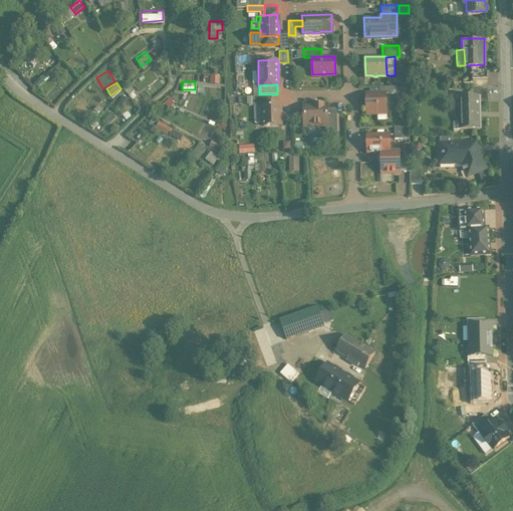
[(487,99),(487,87),(472,87),(472,94),(472,100),(476,100),(479,99),(487,99)]
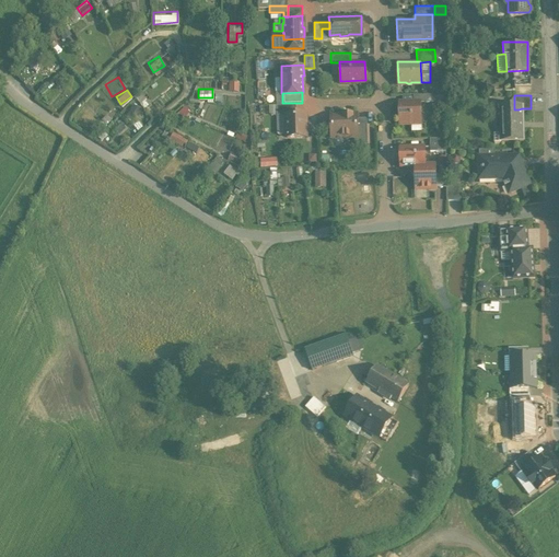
[(420,119),(419,101),(412,101),(398,102),(399,123),(411,123),(411,120),(420,119)]
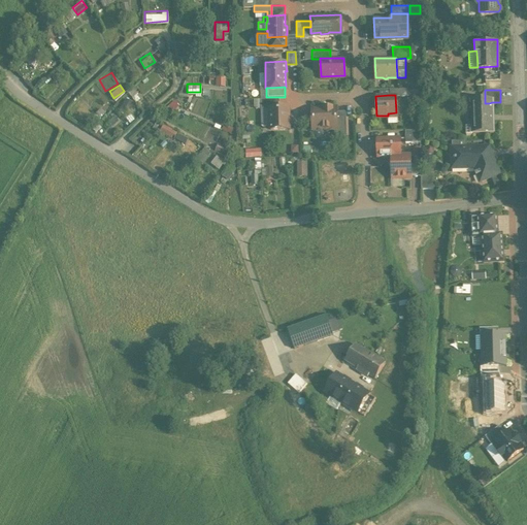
[(266,97),(260,97),(260,107),(269,107),(278,106),(278,97),(266,97)]
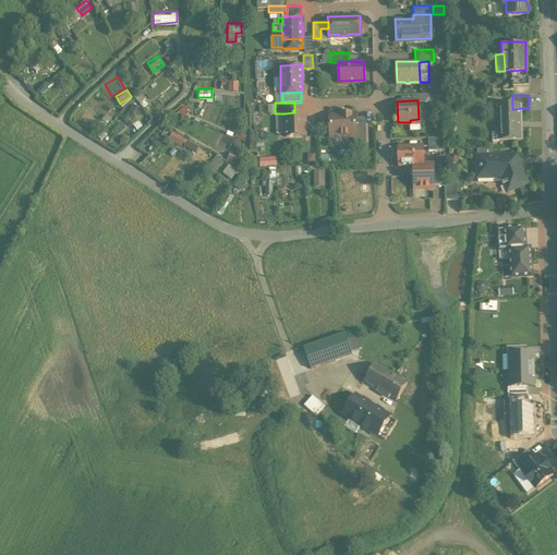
[(512,103),(498,103),(499,139),(497,139),(497,140),(521,139),(520,124),(518,124),(518,121),(519,121),(520,120),(520,119),(520,118),(520,108),(517,109),(512,109),(512,103)]
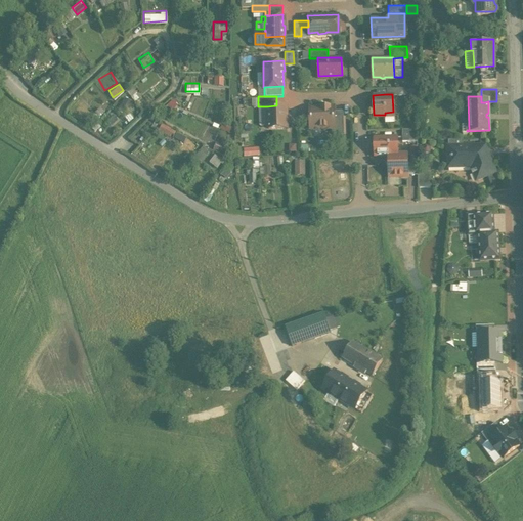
[(276,105),(267,106),(267,116),(266,118),(266,124),(267,125),(267,127),(286,126),(286,105),(276,105)]
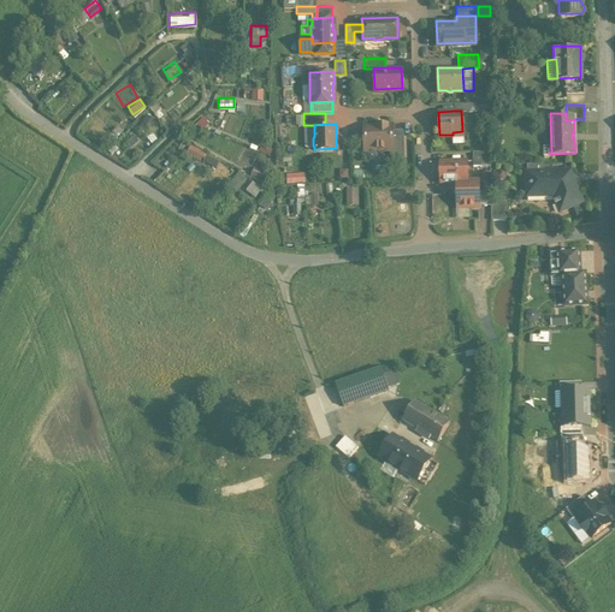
[(391,124),(364,125),(364,148),(389,148),(392,148),(392,136),(391,124)]
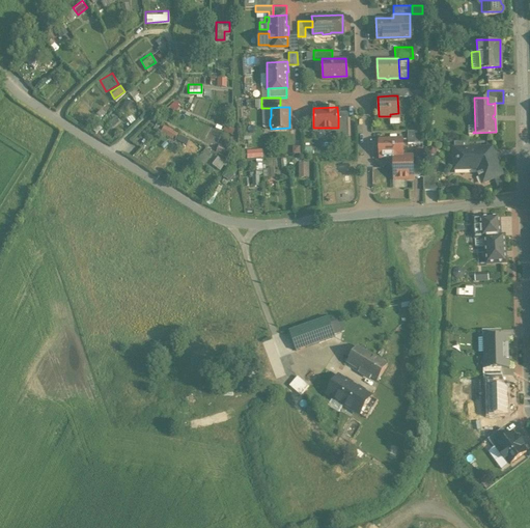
[(271,117),(271,108),(261,108),(261,124),(265,127),(270,126),(270,119),(271,117)]
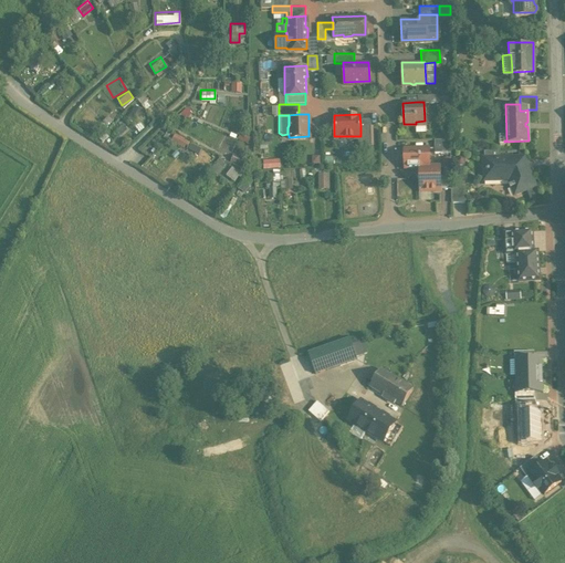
[(370,124),(361,125),(361,136),(357,136),(358,145),(370,144),(370,124)]
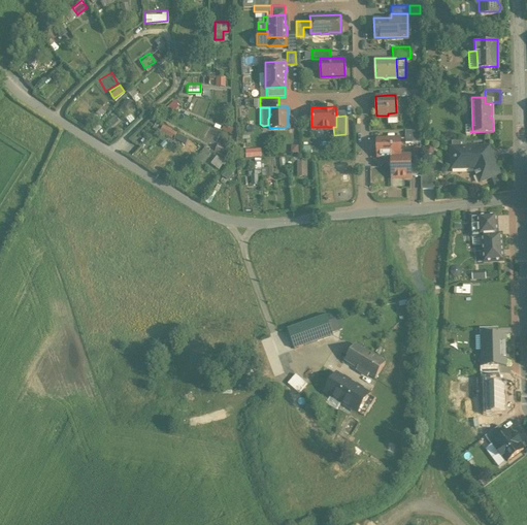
[(158,128),(172,136),(175,130),(162,122),(158,128)]
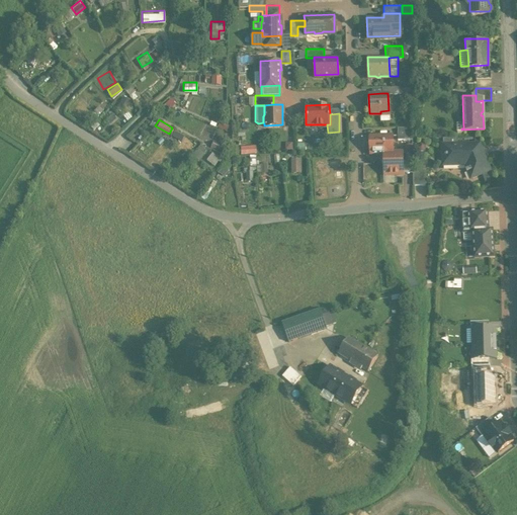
[(411,135),(411,126),(397,126),(397,135),(401,135),(411,135)]
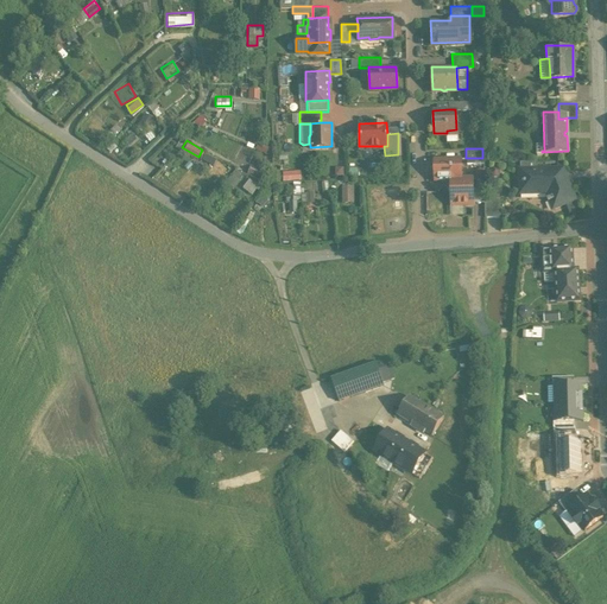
[(460,177),(460,158),(434,158),(434,179),(450,179),(460,178),(460,177)]
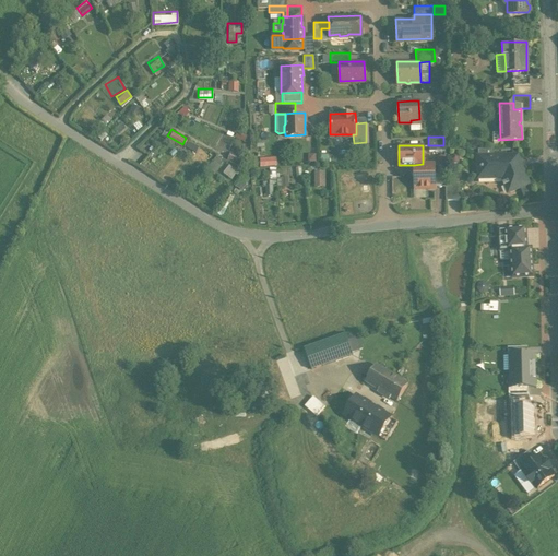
[(443,163),(443,145),(432,145),(432,163),(434,163),(437,163),(443,163)]
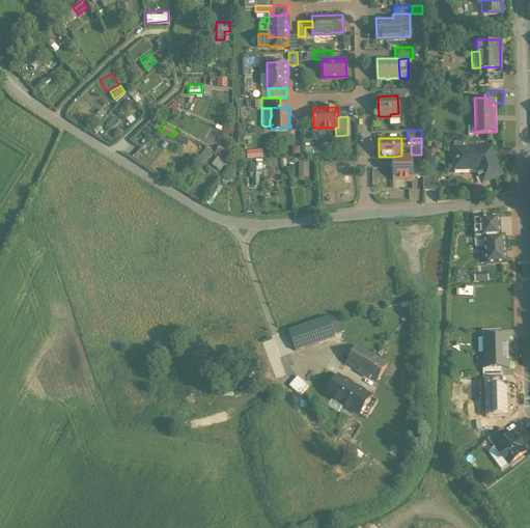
[(453,146),(452,146),(452,168),(453,168),(453,166),(477,165),(480,171),(477,172),(477,174),(480,173),(483,179),(481,181),(482,182),(495,176),(495,175),(501,173),(502,173),(491,145),(468,146),(453,146)]
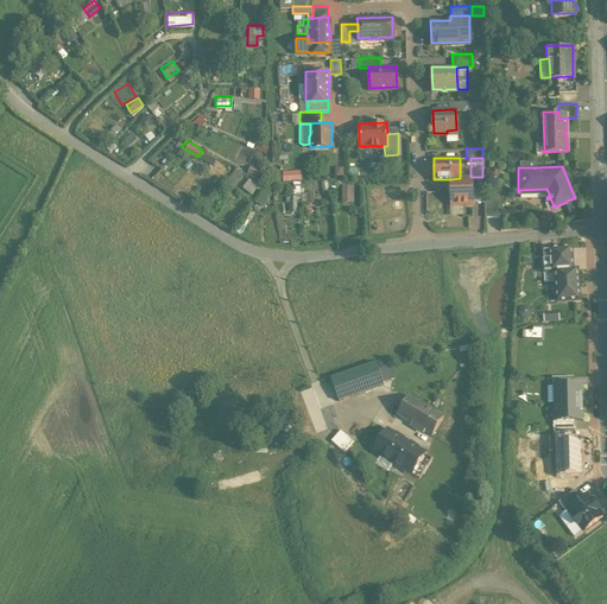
[(460,177),(460,178),(450,179),(450,203),(472,203),(472,202),(472,188),(472,177),(470,177),(460,177)]
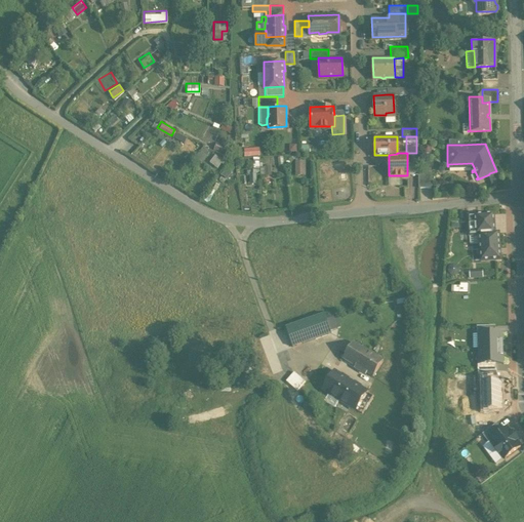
[(305,158),(294,159),(295,173),(306,173),(305,158)]
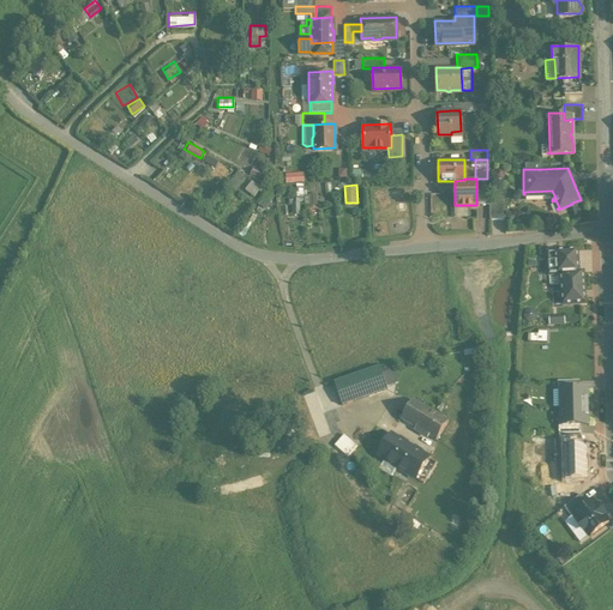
[(505,217),(504,198),(488,199),(488,218),(505,217)]
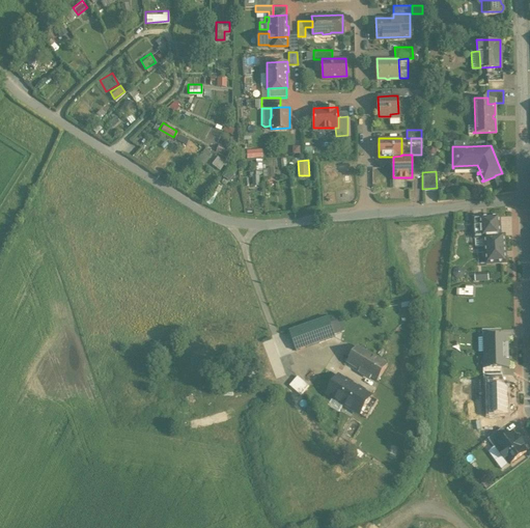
[(498,215),(472,216),(474,237),(484,235),(483,234),(500,233),(498,215)]
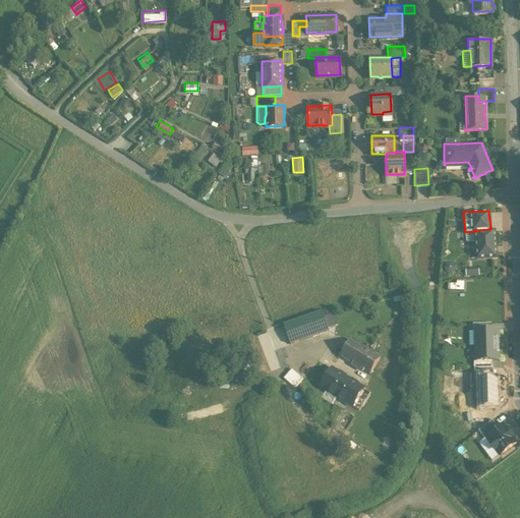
[(490,229),(474,230),(475,231),(475,239),(476,256),(496,255),(495,229),(490,229)]
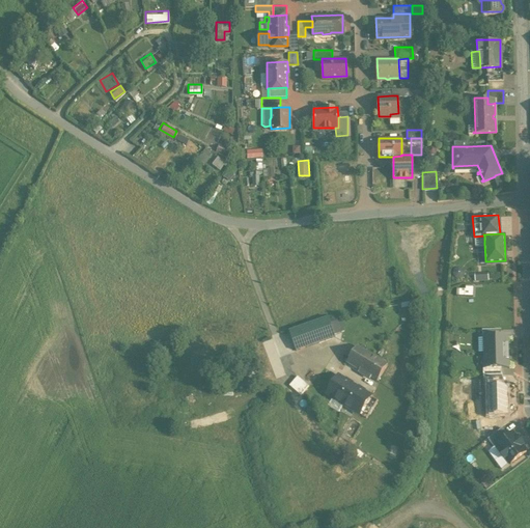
[(484,235),(474,237),(474,244),(484,244),(484,235)]
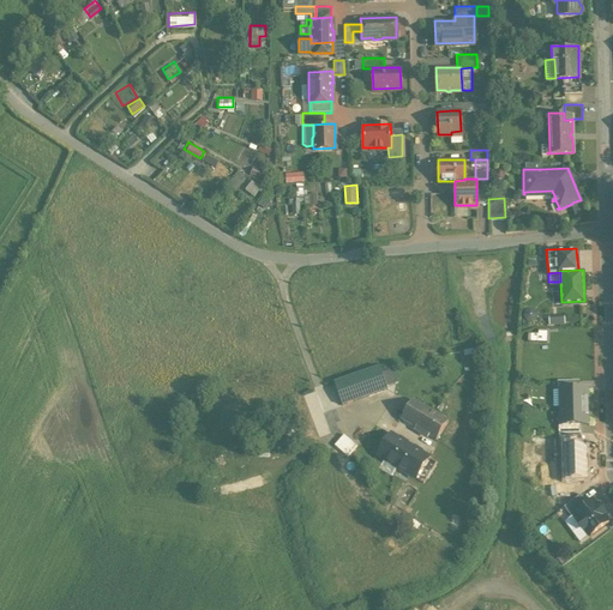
[(379,364),(332,380),(341,403),(386,387),(379,364)]
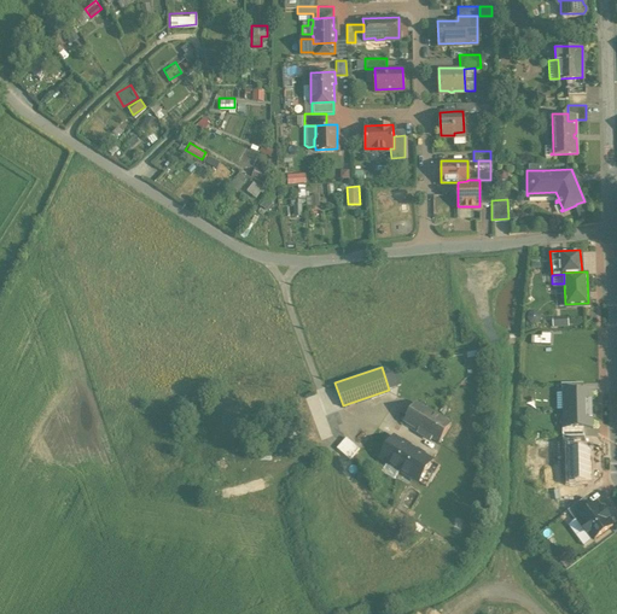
[(563,390),(582,390),(582,381),(560,381),(560,391),(563,391),(563,390)]
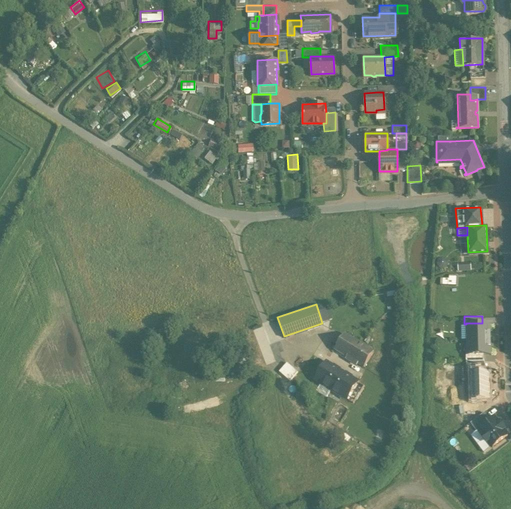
[(482,323),(466,323),(466,324),(466,338),(488,337),(488,331),(489,331),(489,330),(488,330),(488,323),(482,323)]
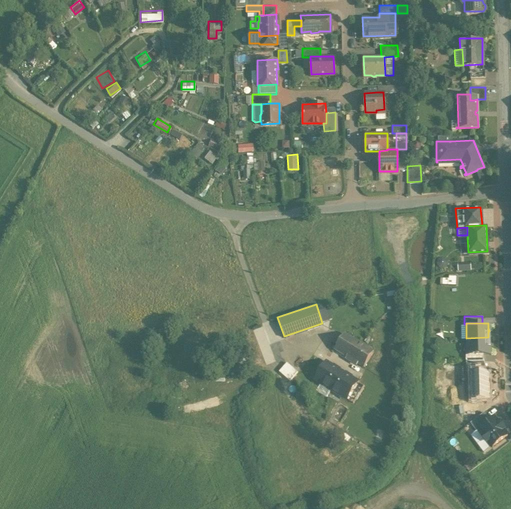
[(361,343),(343,332),(334,347),(363,365),(372,350),(361,343)]
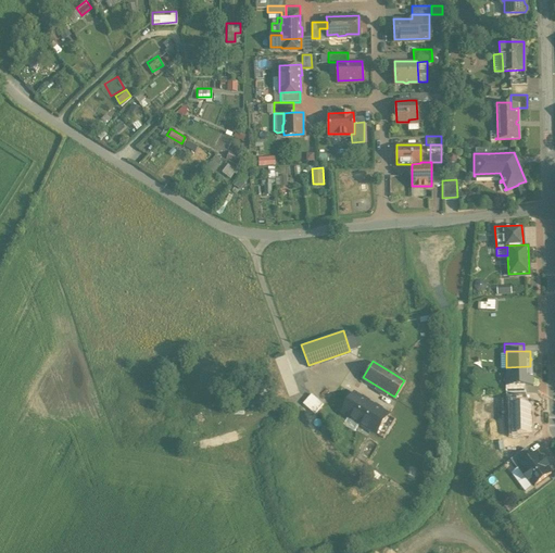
[(530,366),(506,367),(507,384),(525,382),(531,382),(531,375),(531,374),(530,366)]
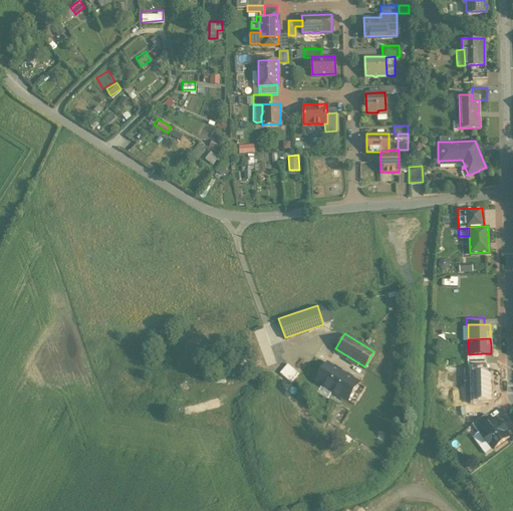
[(336,367),(326,361),(315,379),(347,399),(358,381),(348,375),(348,374),(345,372),(345,373),(339,369),(340,368),(336,367)]
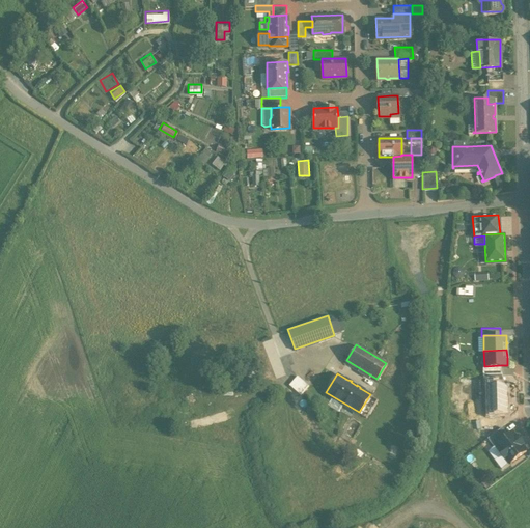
[(495,444),(495,443),(507,434),(501,426),(486,437),(493,446),(495,444)]
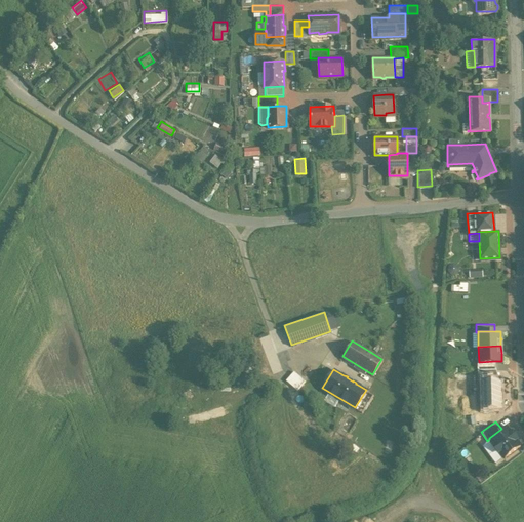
[(501,429),(489,438),(489,439),(494,444),(492,446),(497,451),(498,450),(502,456),(519,444),(515,438),(516,437),(512,432),(511,433),(506,426),(501,429)]
